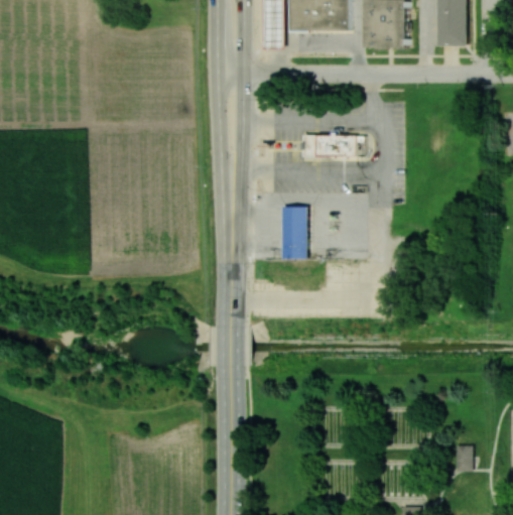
[(263,51),(263,0),(284,0),(284,51),(263,51)]
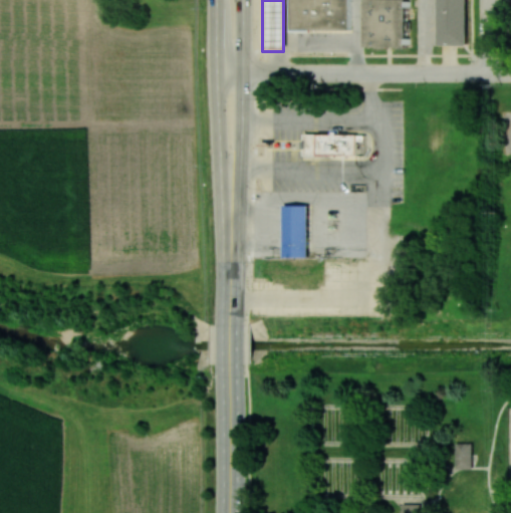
[(286,0),(286,30),(346,31),(346,0),(286,0)]
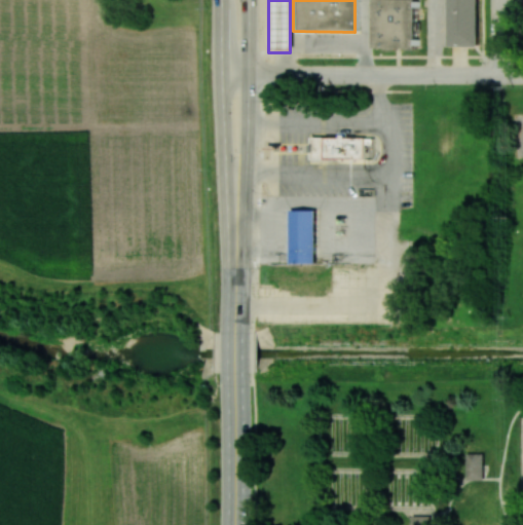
[(371,0),(372,47),(416,47),(414,0),(371,0)]
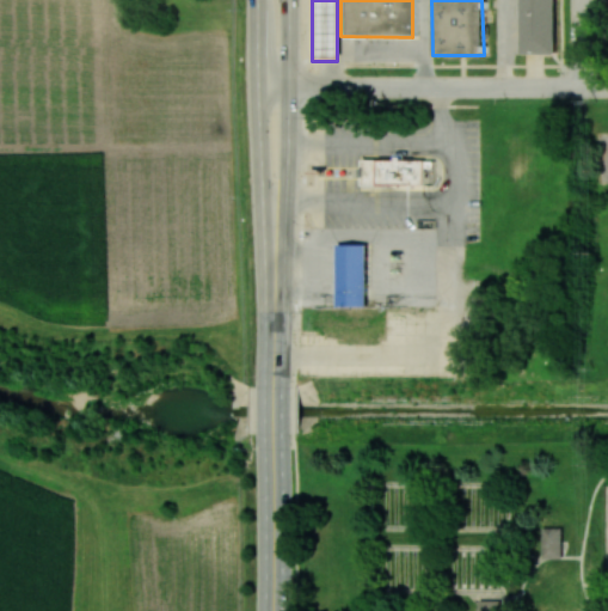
[(517,54),(517,0),(552,0),(553,55),(517,54)]
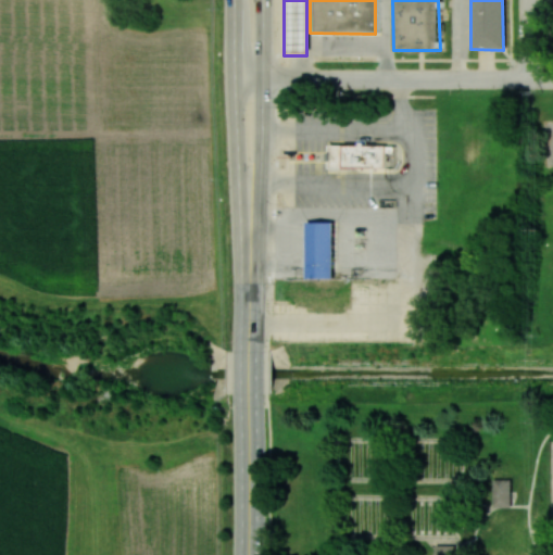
[(328,144),(328,167),(385,167),(385,144),(365,144),(365,140),(359,140),(359,144),(328,144)]
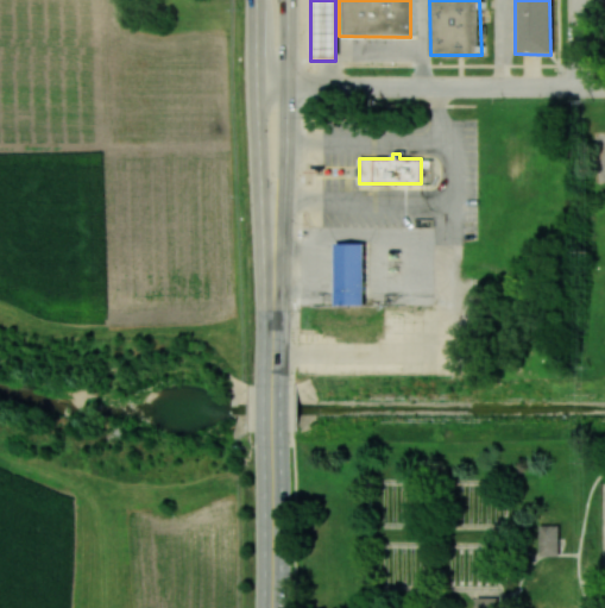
[(333,305),(333,265),(333,243),(364,243),(365,267),(365,305),(333,305)]
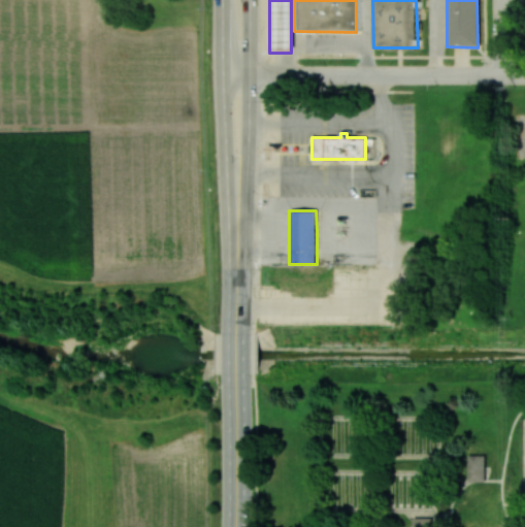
[(483,456),(466,456),(466,482),(483,483),(483,456)]
